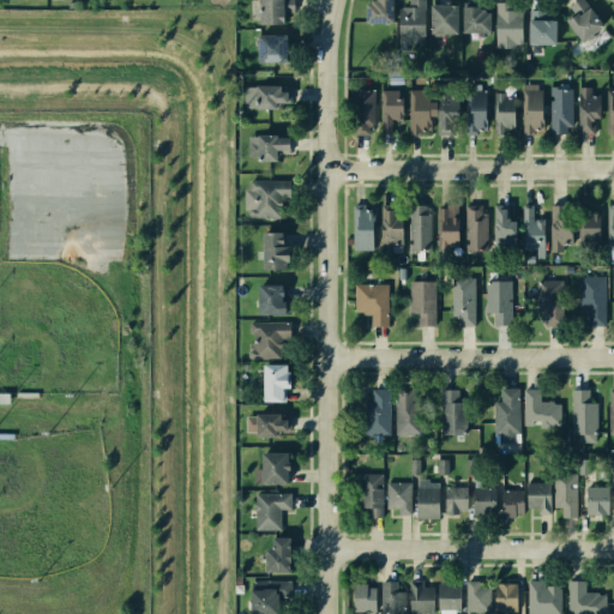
[(259,0),(294,0),(294,12),(284,12),(284,23),(259,23),(259,0)]
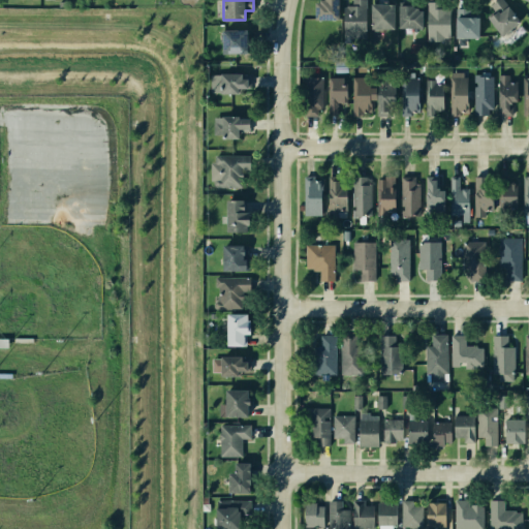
[(315,2),(319,2),(319,0),(337,0),(337,20),(315,19),(315,2)]
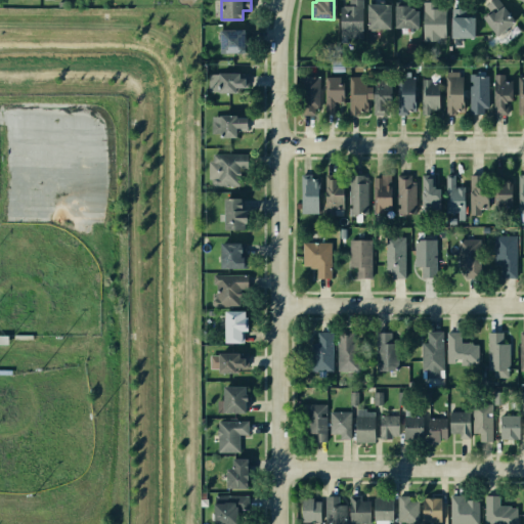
[(340,5),(348,5),(348,0),(361,0),(361,37),(349,37),(349,42),(340,42),(340,5)]
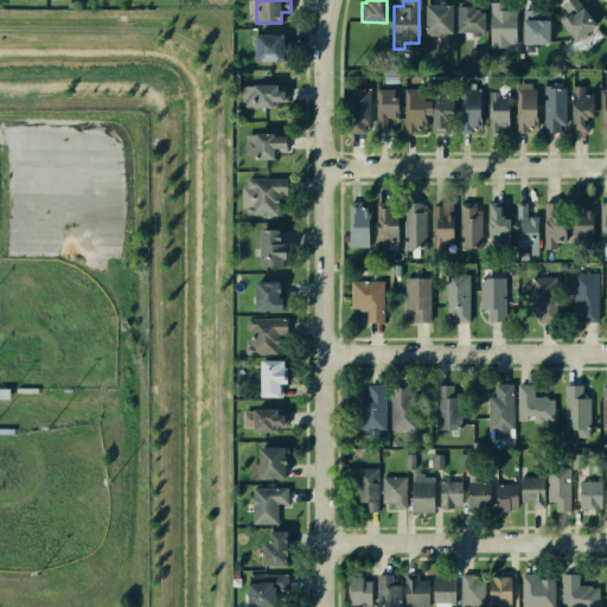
[(561,20),(568,14),(561,5),(567,0),(577,0),(596,25),(576,40),(561,20)]
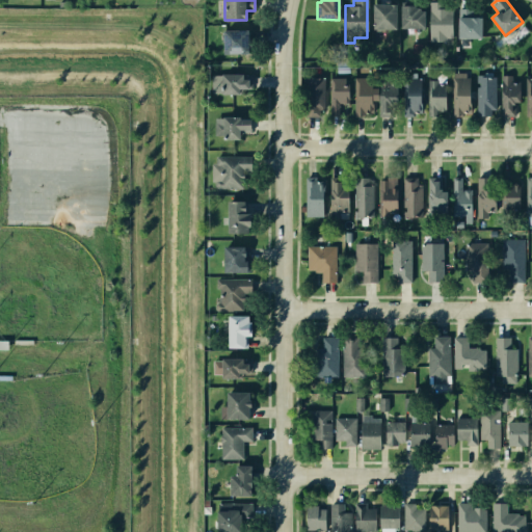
[(401,1),(416,1),(416,7),(421,7),(421,10),(425,10),(425,28),(401,28),(401,1)]
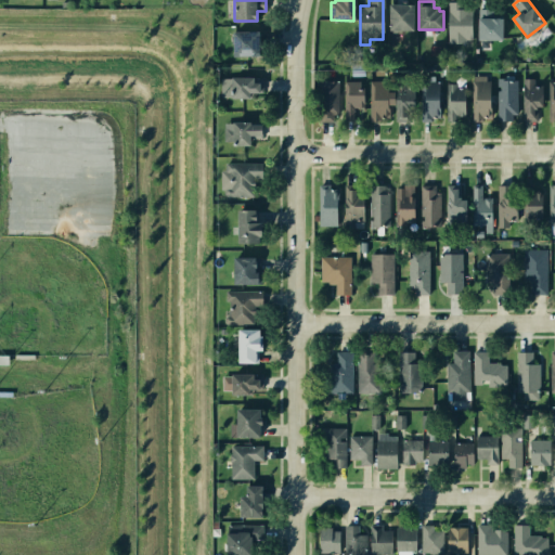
[(448,2),(463,2),(463,9),(472,9),(472,39),(464,39),(464,42),(447,42),(448,2)]
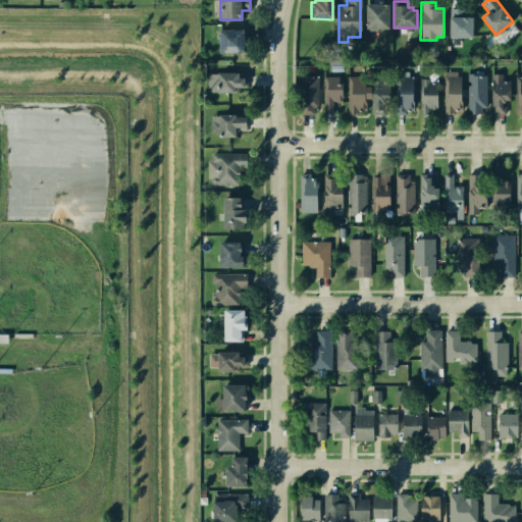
[(366,3),(388,3),(388,28),(366,28),(366,3)]
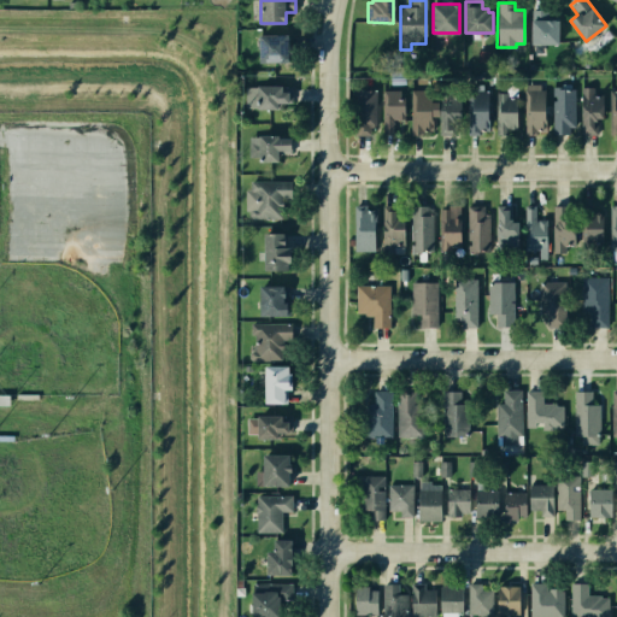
[(532,10),(547,10),(547,19),(558,19),(558,43),(532,45),(532,10)]
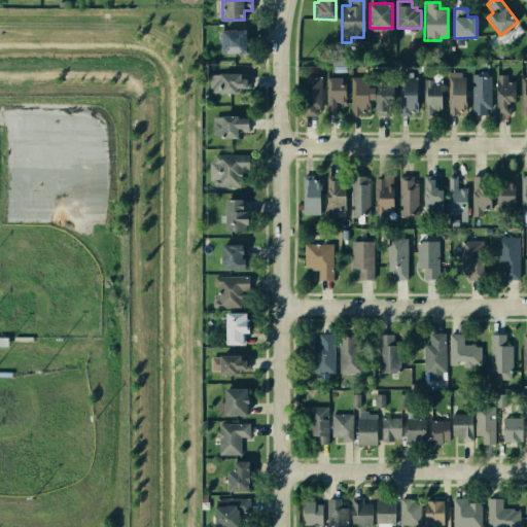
[(221,30),(246,30),(246,53),(221,53),(221,30)]
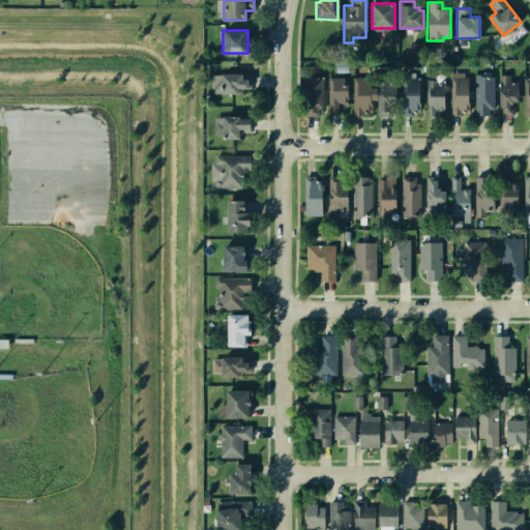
[(450,71),(463,71),(463,77),(468,77),(468,112),(461,112),(461,115),(450,115),(450,71)]
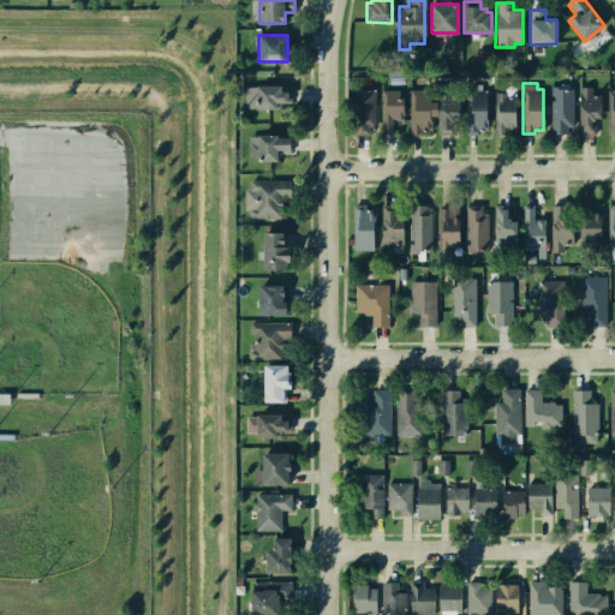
[(245,85),(291,87),(291,103),(278,103),(278,108),(256,108),(257,106),(245,106),(245,85)]
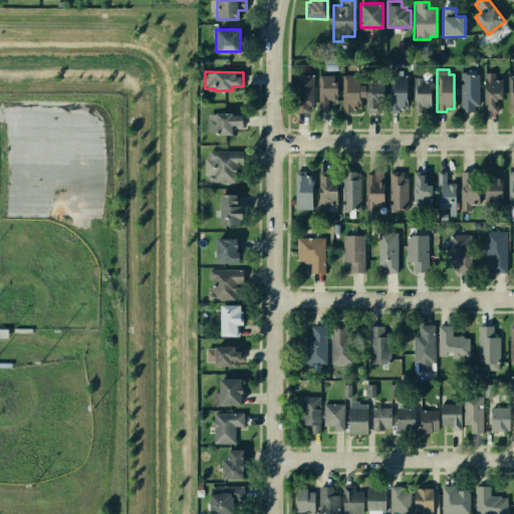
[(460,72),(471,72),(471,76),(479,76),(478,111),(460,111),(460,72)]
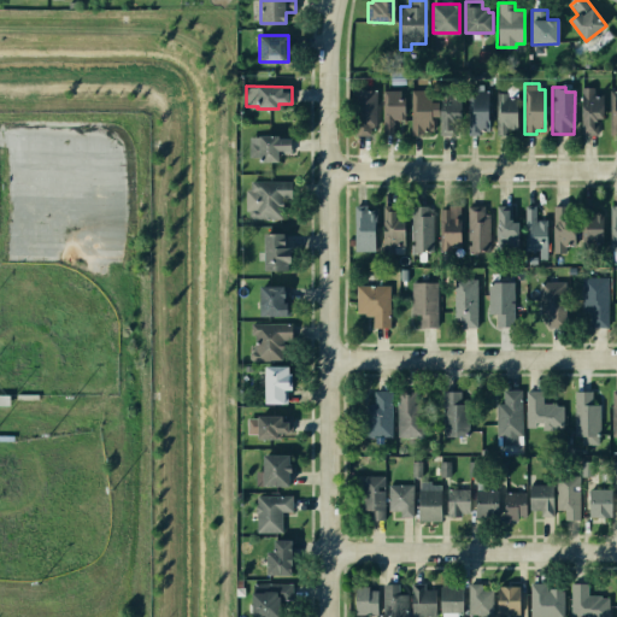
[(581,87),(592,87),(592,95),(603,95),(603,118),(597,118),(597,134),(581,134),(581,87)]
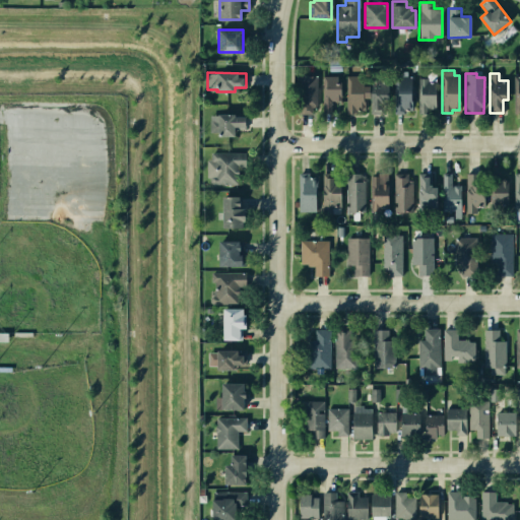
[(298,75),(316,76),(316,108),(310,108),(298,108),(298,75)]
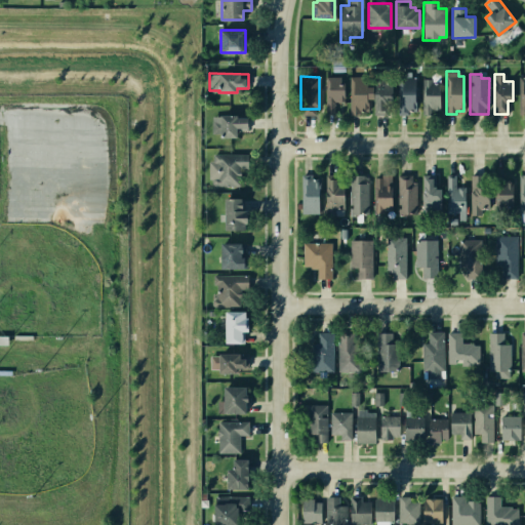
[(325,77),(339,77),(339,84),(345,84),(345,102),(333,102),(333,114),(325,114),(325,77)]
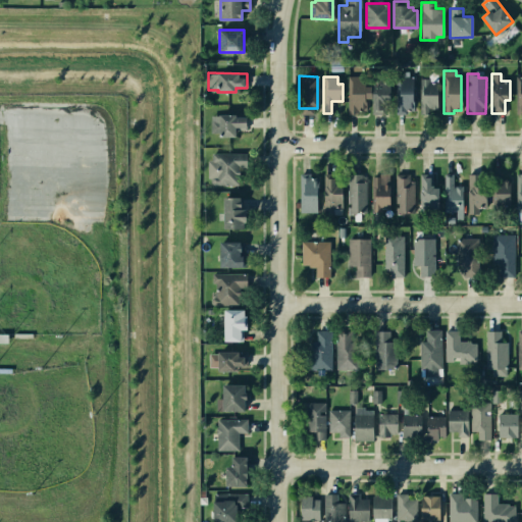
[(348,76),(364,76),(364,87),(370,87),(370,98),(365,98),(365,110),(357,110),(357,113),(347,113),(348,76)]
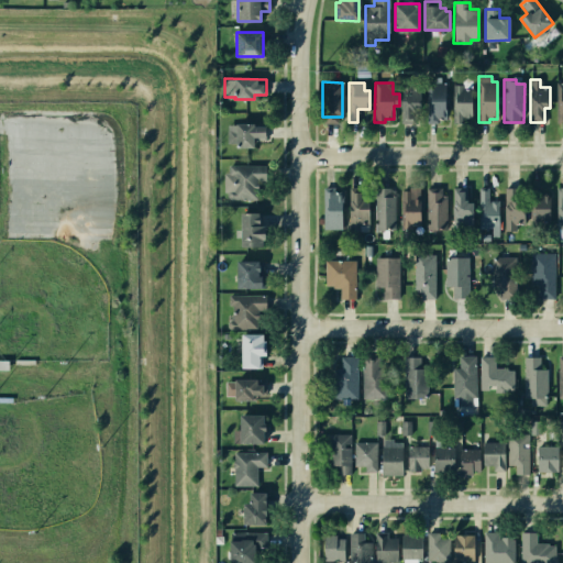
[(400,83),(420,83),(420,110),(412,110),(412,122),(400,122),(400,83)]
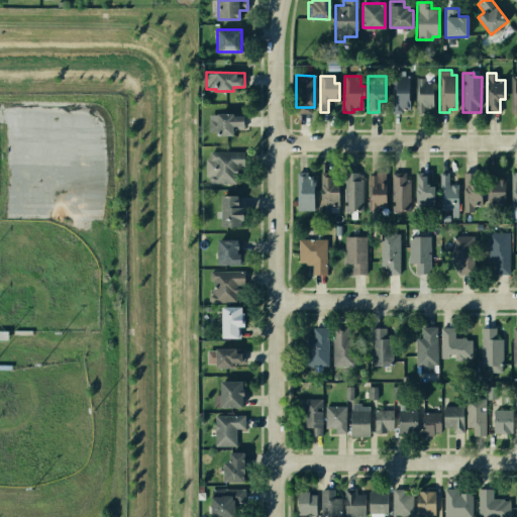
[(390,77),(408,76),(409,109),(402,109),(402,112),(392,113),(390,77)]
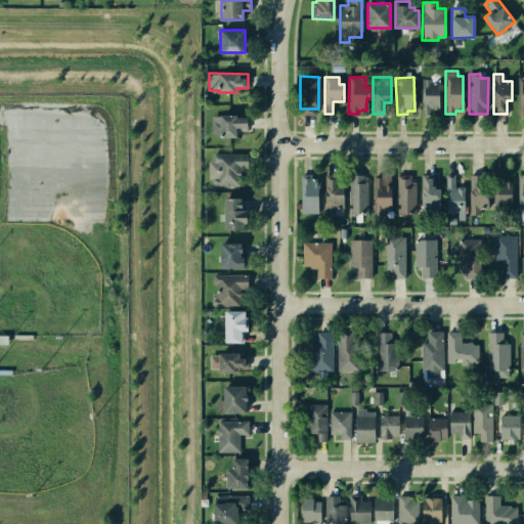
[(421,79),(430,79),(431,82),(439,89),(439,108),(431,108),(430,114),(422,114),(421,79)]
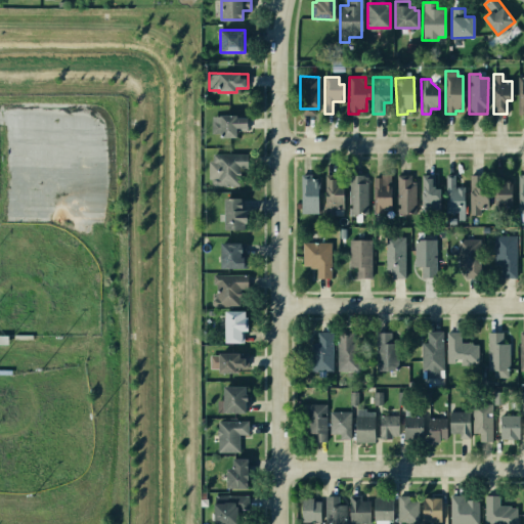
[(220,116),(237,115),(237,118),(248,118),(248,128),(236,128),(236,137),(220,137),(220,133),(212,133),(211,121),(221,121),(220,116)]
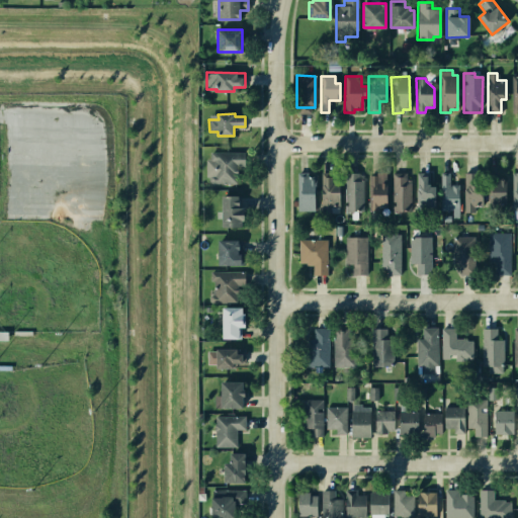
[(208,152),(245,152),(245,167),(236,167),(236,182),(208,182),(208,152)]
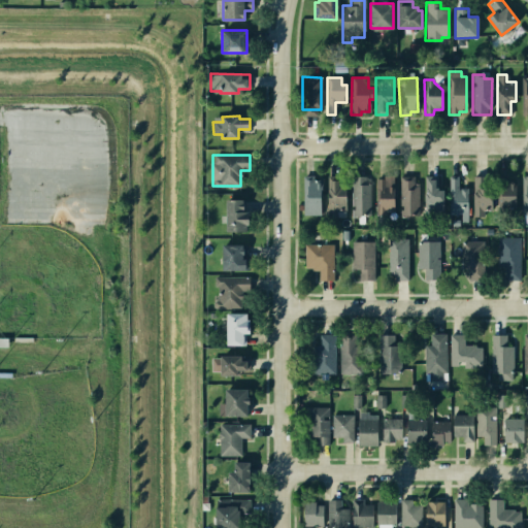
[(302,175),(312,175),(312,179),(321,179),(321,215),(303,215),(302,175)]
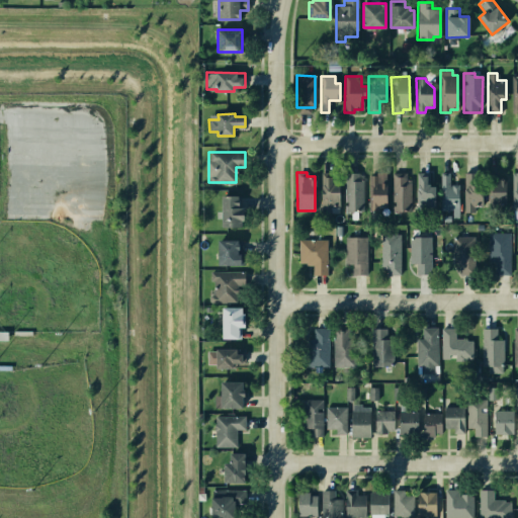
[(321,172),(332,172),(332,185),(340,185),(340,206),(330,206),(330,211),(321,211),(321,172)]
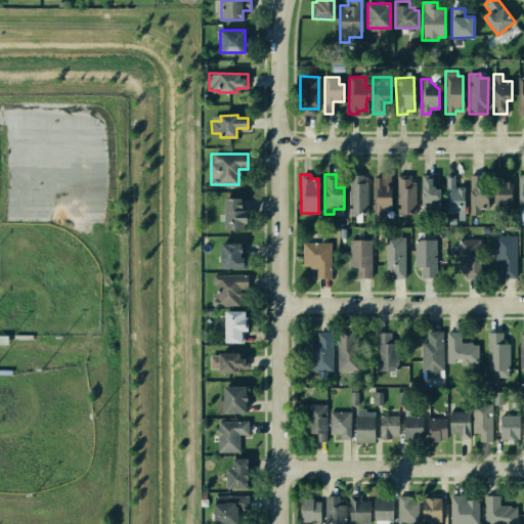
[(348,175),(362,174),(362,181),(367,181),(367,213),(349,214),(348,175)]
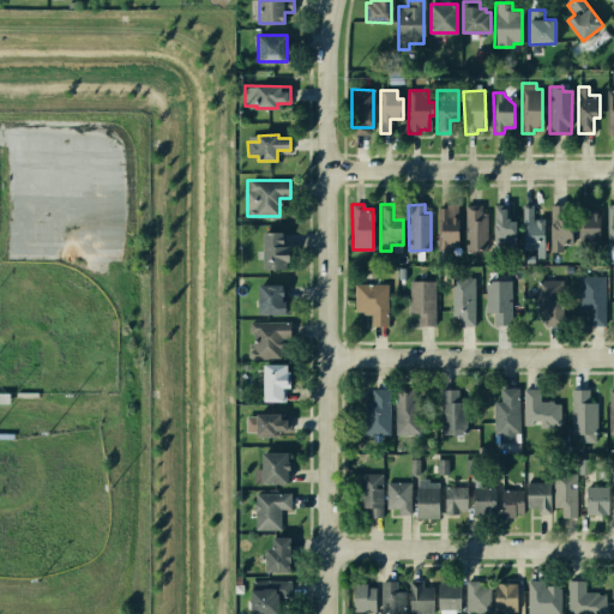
[(437,208),(446,208),(446,204),(458,204),(457,246),(450,246),(450,250),(437,250),(437,208)]
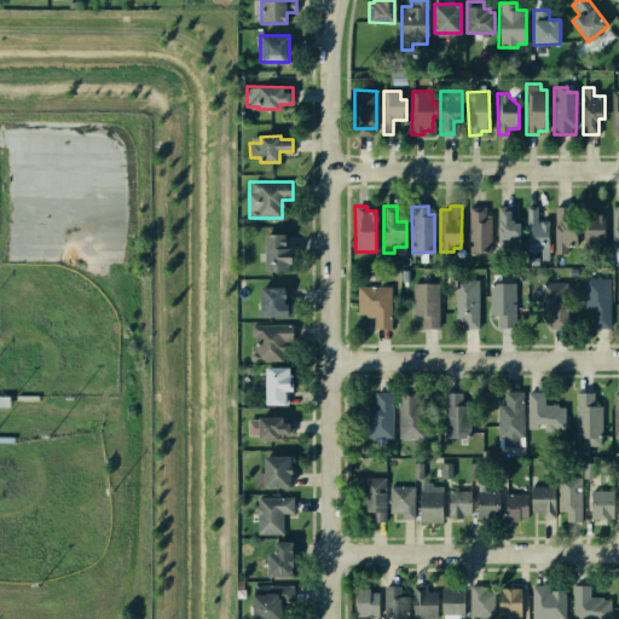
[(469,206),(484,206),(484,214),(491,214),(491,252),(469,252),(469,206)]
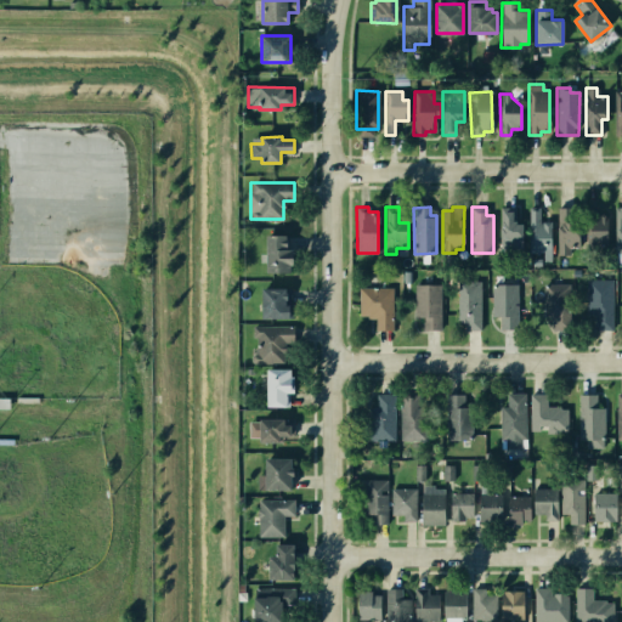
[(529,207),(538,207),(538,222),(550,222),(550,253),(529,253),(529,207)]
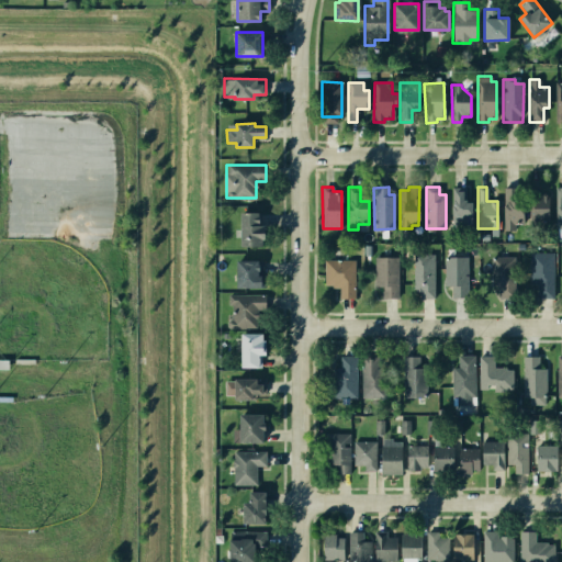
[(504,187),(523,187),(524,224),(514,224),(514,229),(504,229),(504,187)]
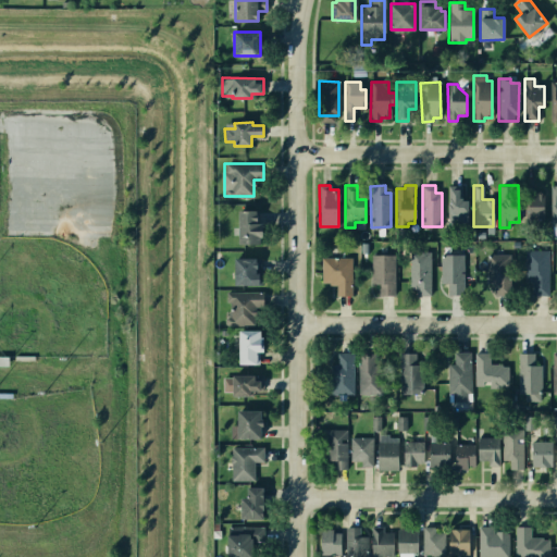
[(448,186),(461,186),(461,200),(468,200),(468,222),(448,222),(448,186)]
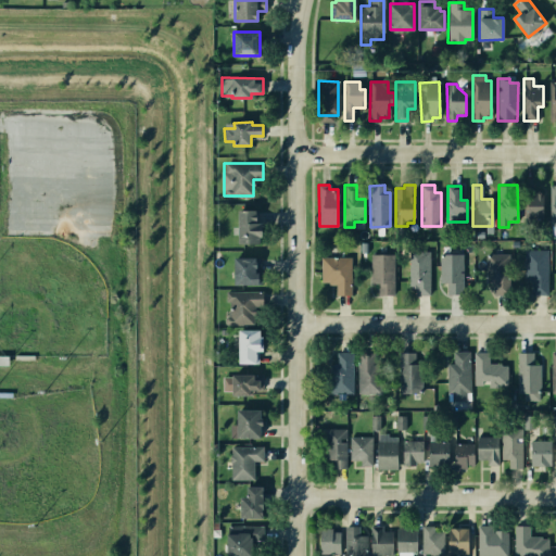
[(527,186),(533,186),(533,192),(542,192),(542,219),(527,219),(527,186)]
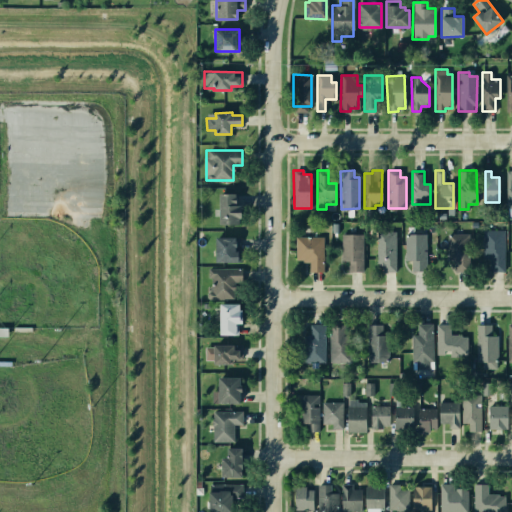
[(218,194),(237,193),(237,205),(241,205),(241,217),(238,217),(238,223),(219,224),(218,194)]
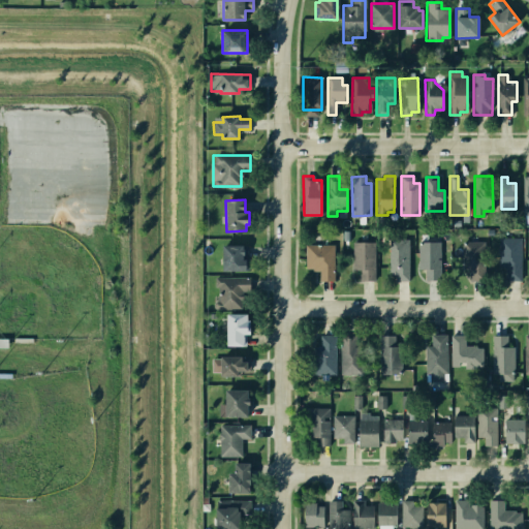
[(498,238),(521,238),(521,280),(505,280),(505,267),(498,267),(498,238)]
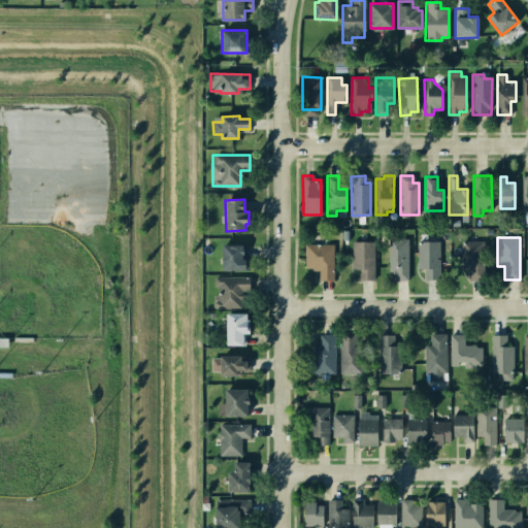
[(389,238),(407,238),(407,281),(394,281),(394,273),(391,273),(391,270),(389,270),(389,238)]
